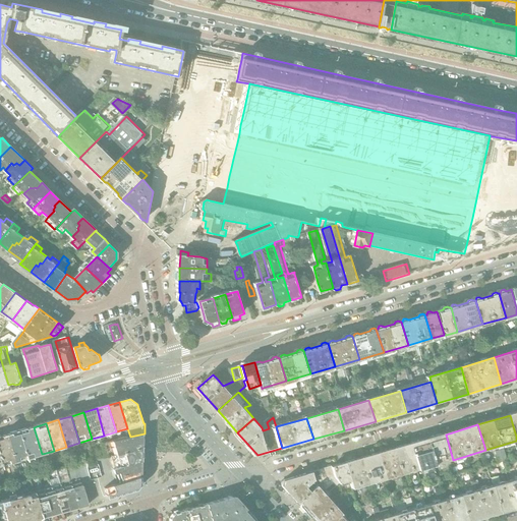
[(42,454),(34,427),(20,430),(29,458),(42,454)]
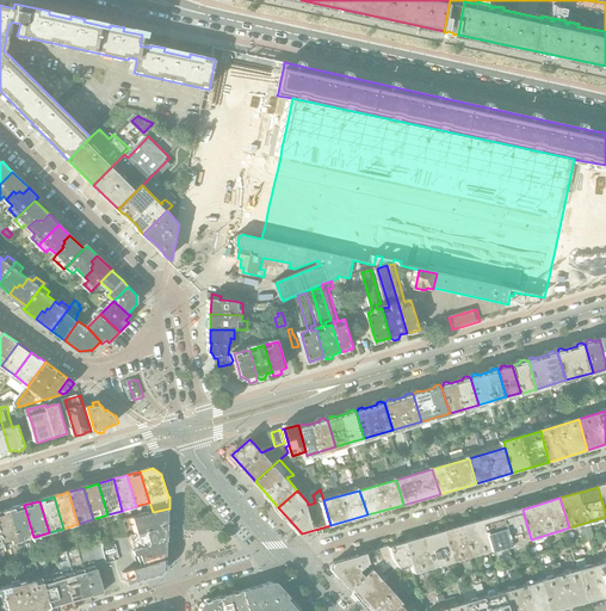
[(19,541),(33,537),(24,505),(10,510),(19,541)]
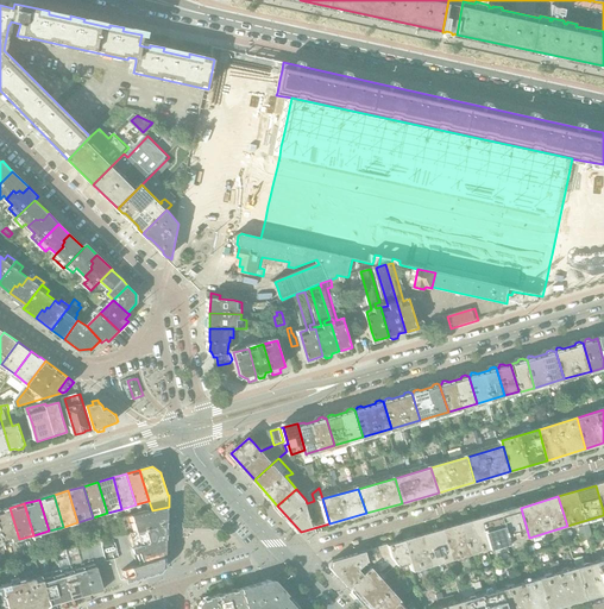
[(168,520),(169,507),(152,510),(138,514),(133,515),(125,518),(130,532),(168,520)]
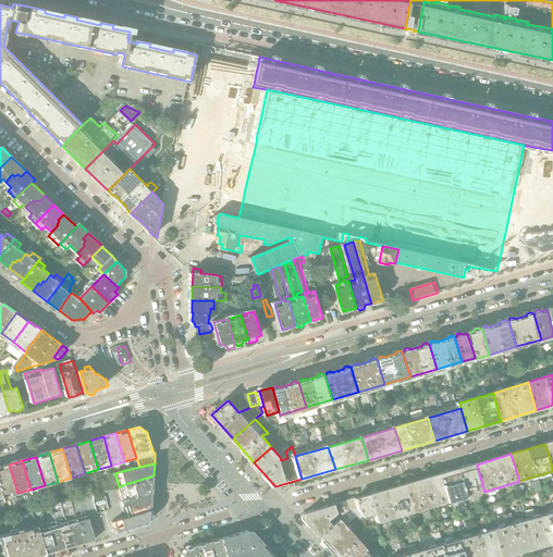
[(0,482),(4,497),(17,493),(9,465),(0,467),(0,482)]
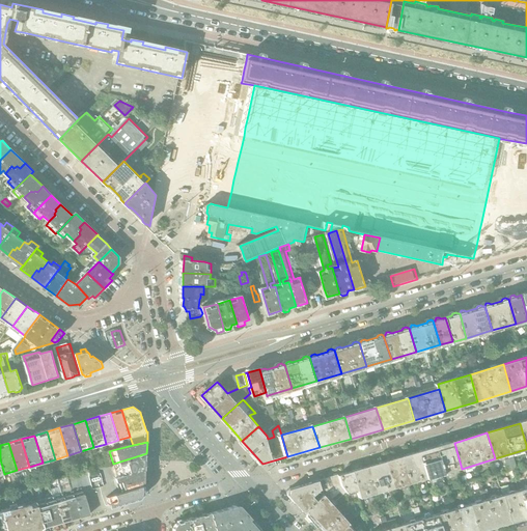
[(462,469),(454,443),(420,452),(428,478),(462,469)]
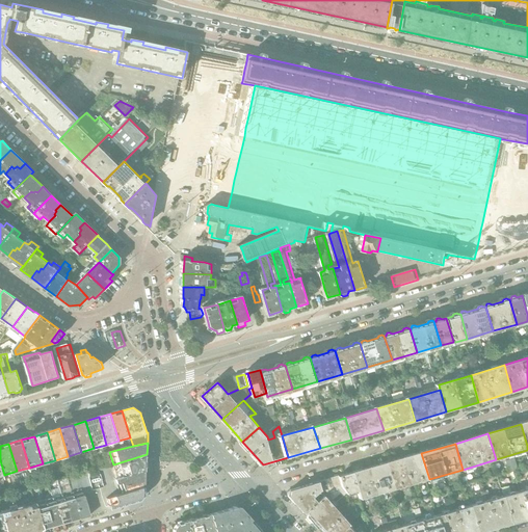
[(429,479),(421,453),(389,462),(396,488),(429,479)]
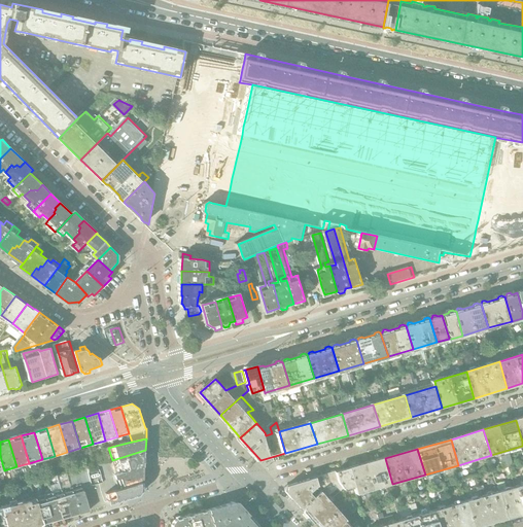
[(116,472),(145,464),(145,450),(112,460),(116,472)]
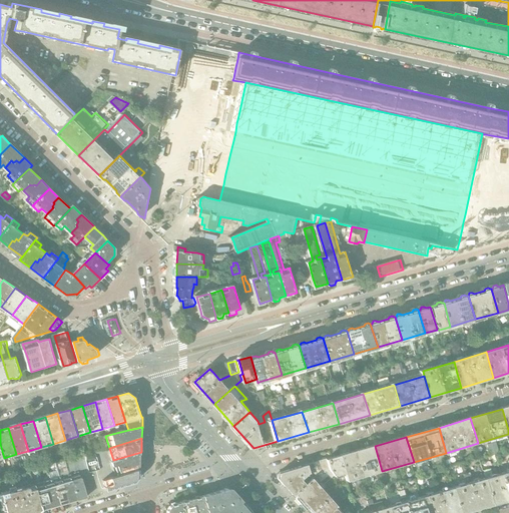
[(350,481),(382,471),(375,446),(342,456),(347,473),(350,481)]
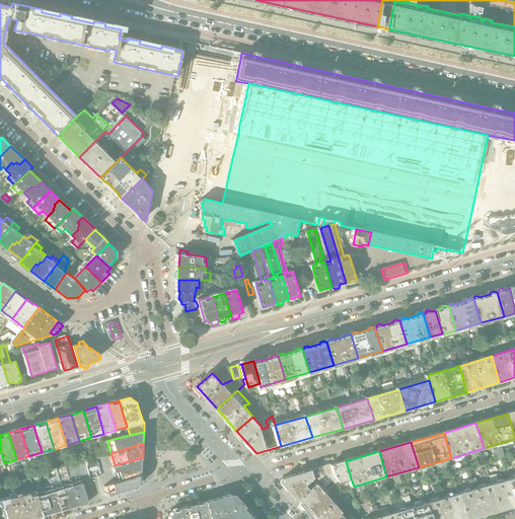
[(105,485),(119,480),(115,465),(111,453),(96,457),(85,460),(72,464),(68,466),(59,468),(62,476),(62,477),(64,483),(72,479),(80,506),(90,503),(109,497),(105,485)]
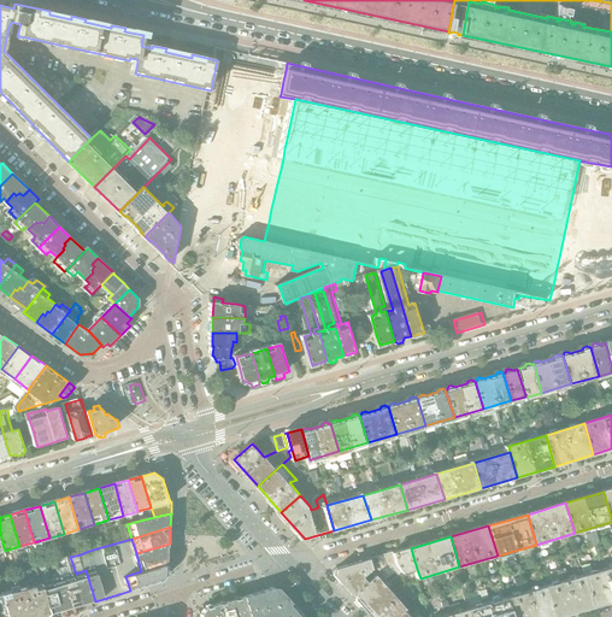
[(170,563),(170,544),(136,553),(141,571),(170,563)]
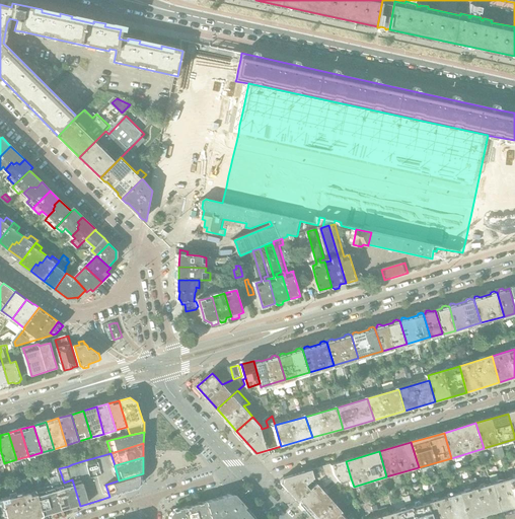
[(302,505),(307,511),(328,492),(341,480),(341,482),(351,478),(346,461),(285,478),(286,479),(285,484),(284,484),(299,501),(300,500),(303,503),(302,505)]
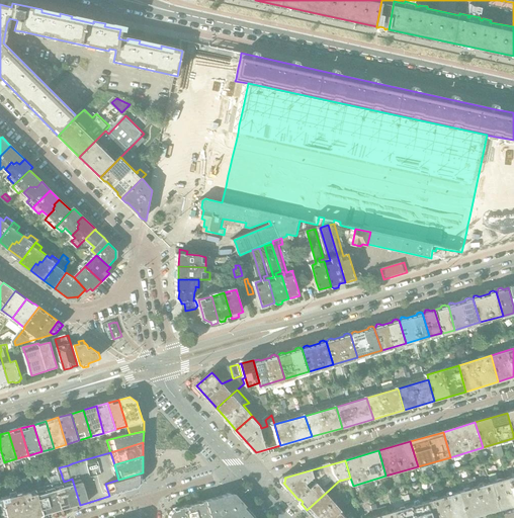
[(142,483),(143,472),(118,480),(105,484),(109,496),(139,488),(142,483)]
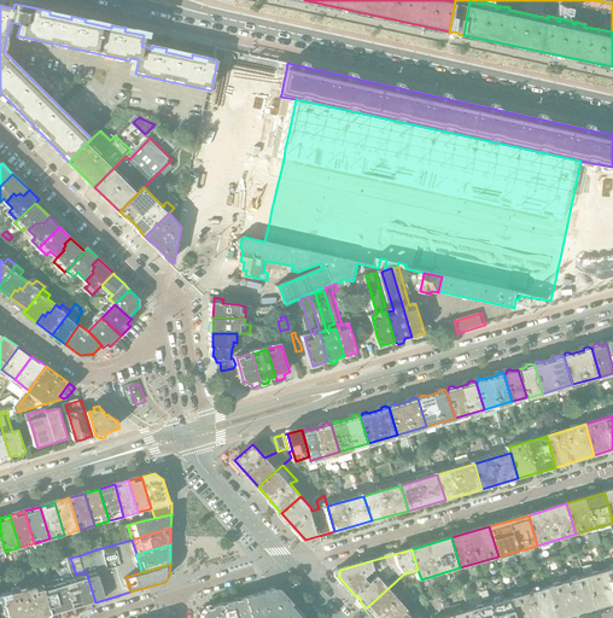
[(479,566),(472,569),(476,582),(483,579),(479,566)]
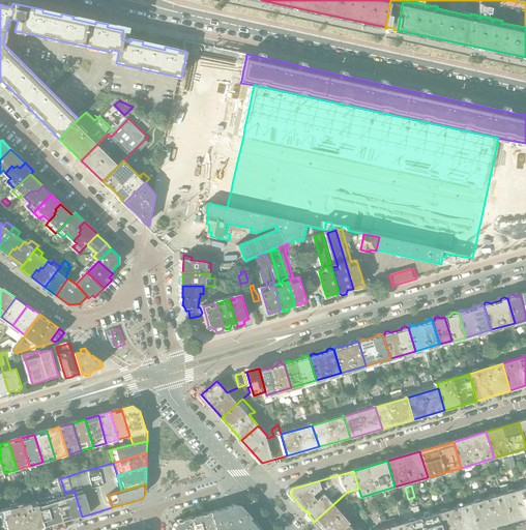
[(72,519),(65,493),(63,488),(63,487),(54,489),(56,495),(63,522),(66,521),(68,520),(72,519)]
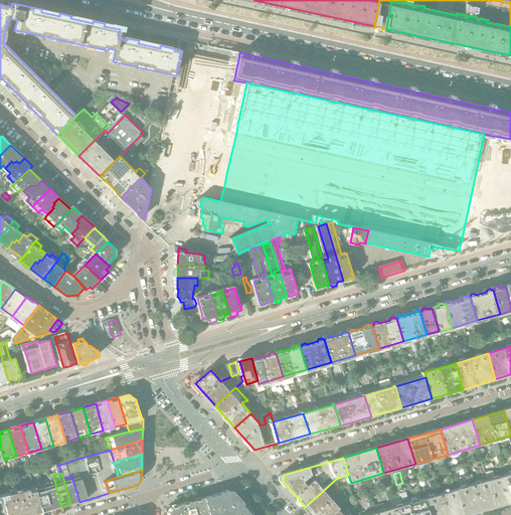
[(498,506),(510,502),(510,473),(490,480),(498,506)]
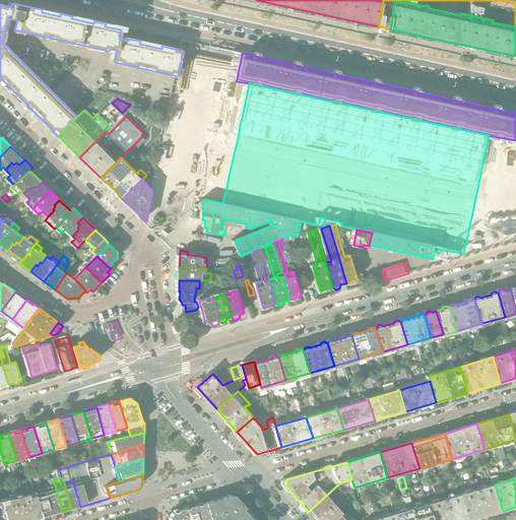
[(80,507),(72,480),(64,483),(71,509),(75,508),(77,507),(80,507)]
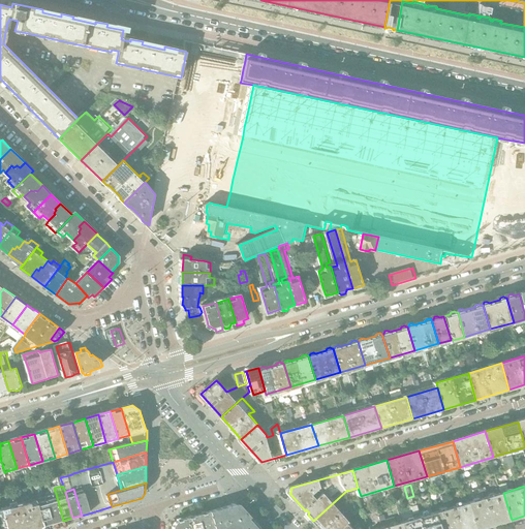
[(512,520),(503,493),(484,498),(470,502),(477,528),(479,528),(486,527),(503,522),(512,520)]
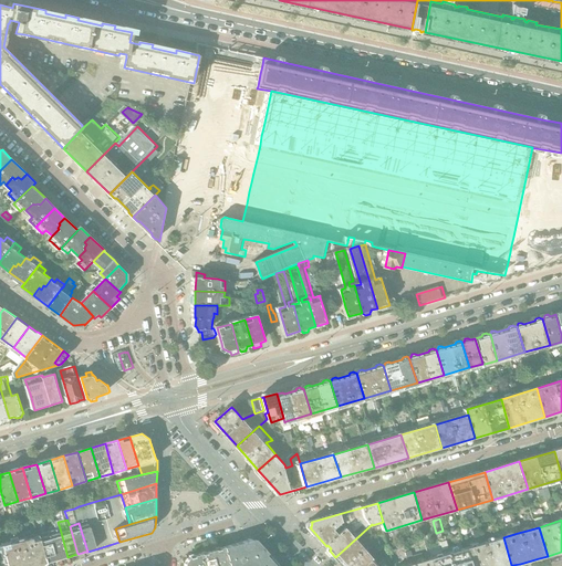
[(58,559),(68,557),(60,528),(50,532),(58,559)]
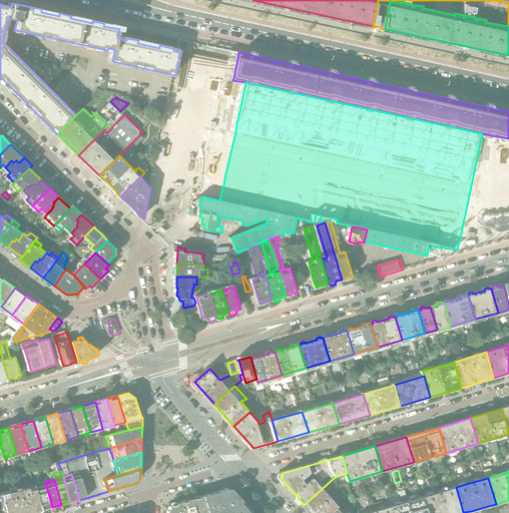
[(52,507),(45,482),(37,484),(44,510),(52,507)]
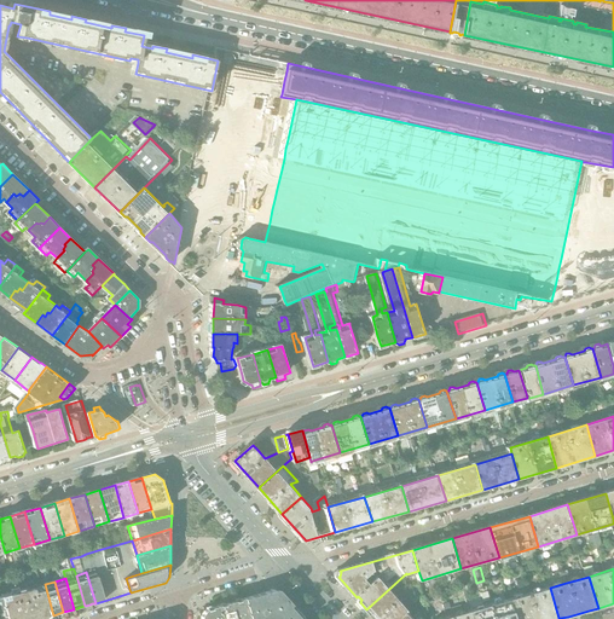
[(11,618),(40,618),(53,615),(45,584),(36,586),(12,594),(5,595),(11,618)]
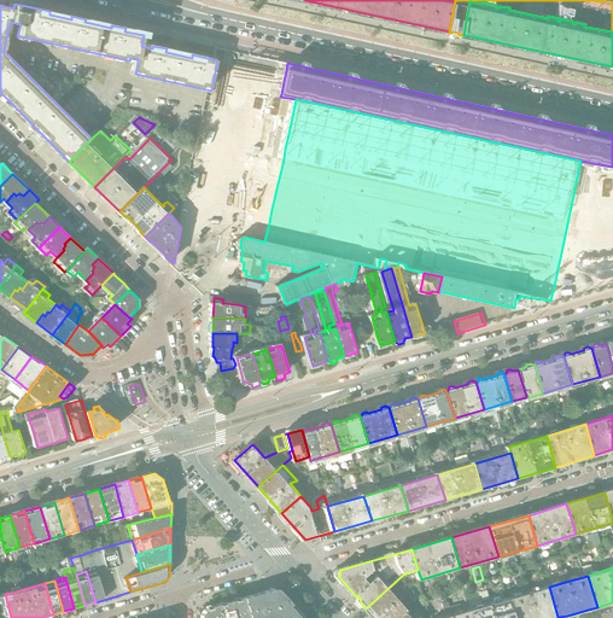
[(374,613),(377,617),(401,596),(391,586),(366,608),(372,616),(374,613)]
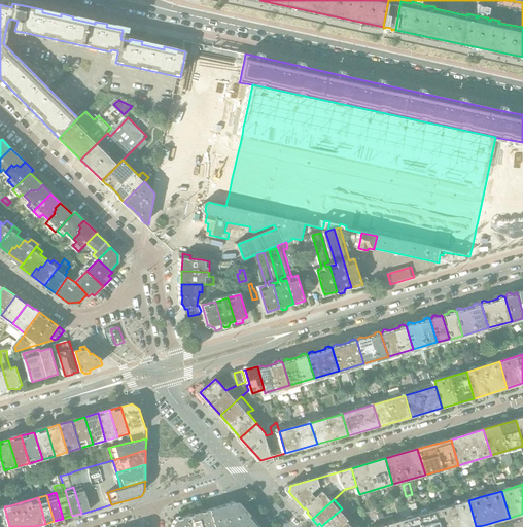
[(9,526),(4,506),(2,500),(0,500),(0,526),(9,526)]
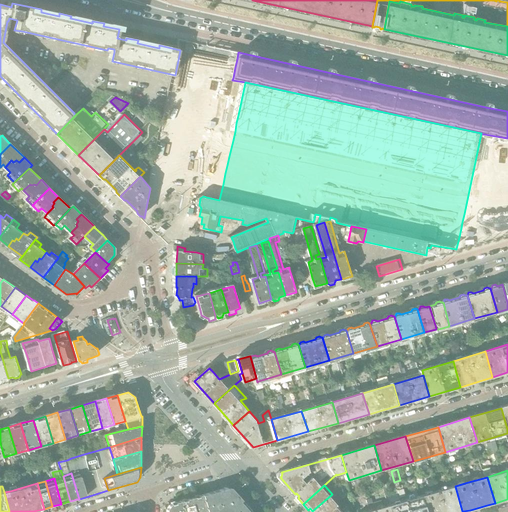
[(462,511),(455,486),(423,496),(427,511),(462,511)]
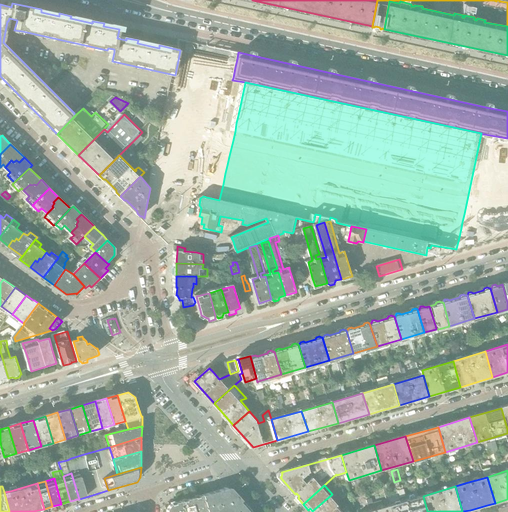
[(253,511),(246,504),(232,488),(231,487),(205,495),(209,511),(253,511)]
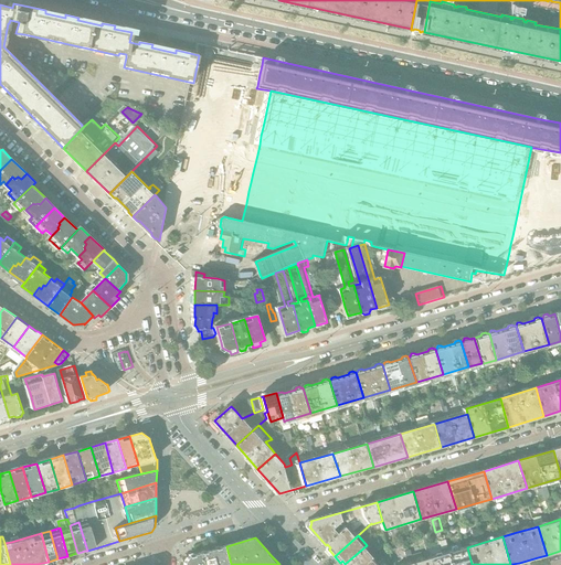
[(364,564),(376,555),(380,551),(374,544),(370,548),(367,545),(345,564),(346,564),(364,564)]
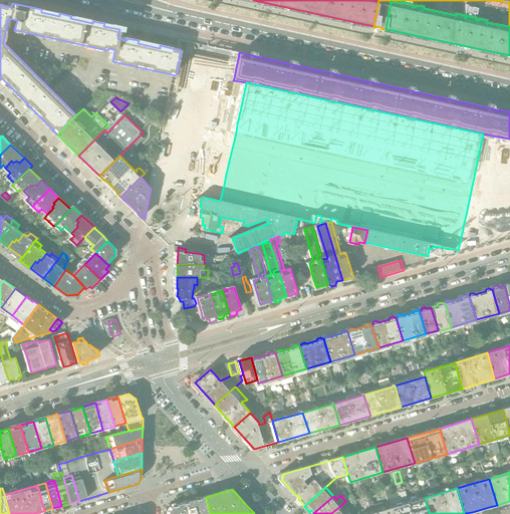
[(210,513),(206,497),(194,500),(198,513),(210,513)]
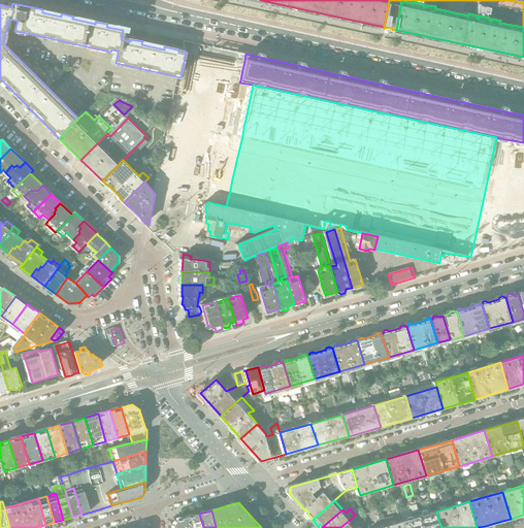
[(440,527),(436,512),(403,521),(405,527),(440,527)]
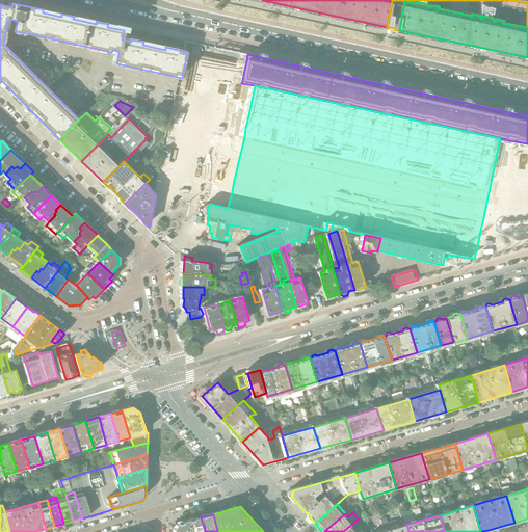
[(205,531),(201,517),(189,522),(191,531),(205,531)]
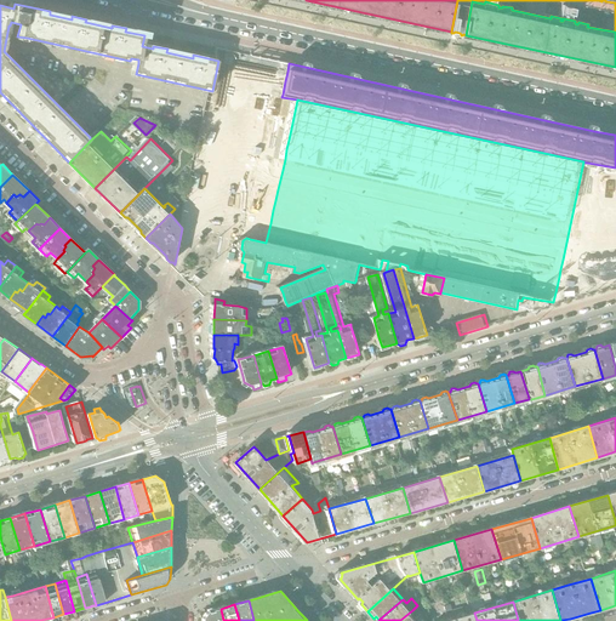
[(477,620),(474,613),(468,614),(466,607),(456,610),(454,605),(451,605),(454,614),(455,619),(444,620),(477,620)]
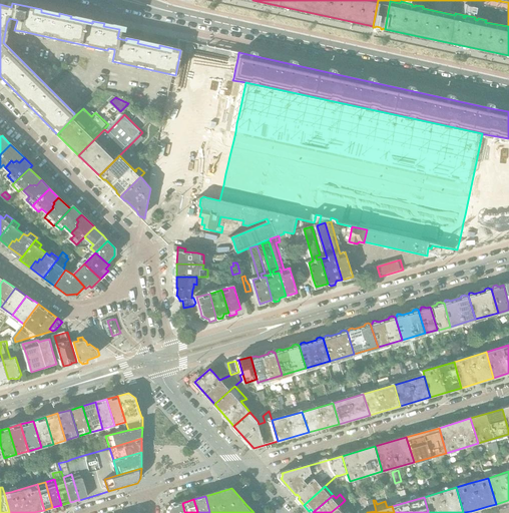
[(184,512),(182,503),(173,506),(169,510),(169,512),(184,512)]
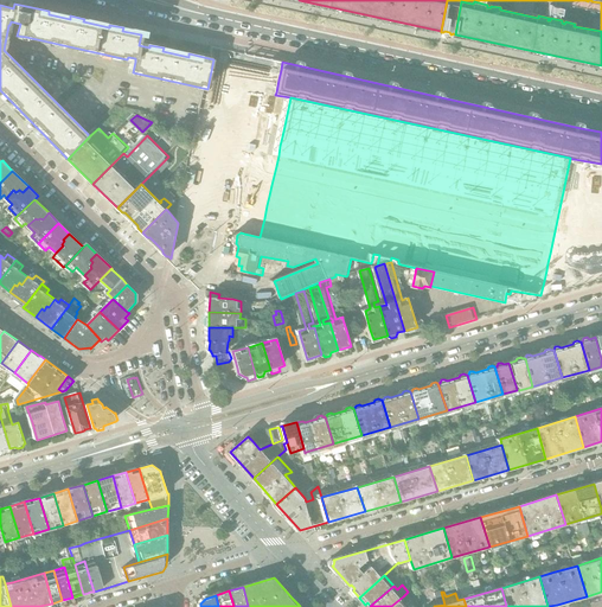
[(391,606),(412,606),(417,604),(416,601),(411,605),(403,596),(391,606)]
